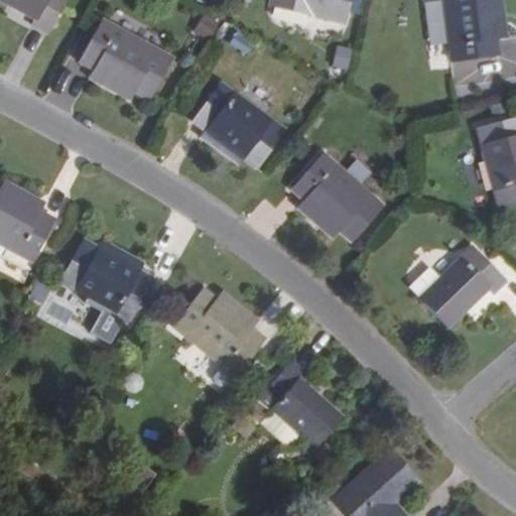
[(45,34),(63,0),(0,0),(0,1),(33,20),(30,26),(45,34)]
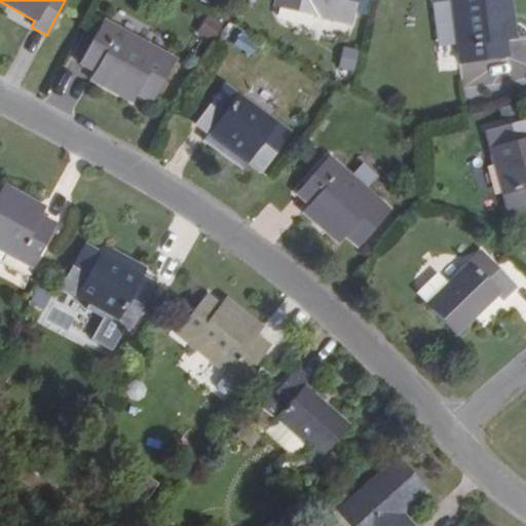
[(276,0),(275,5),(320,16),(320,17),(349,24),(353,0),(276,0)]
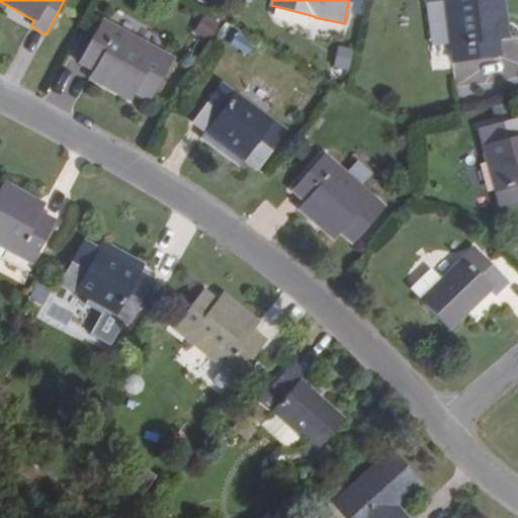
[(444,0),(451,62),(500,55),(497,40),(493,0),(444,0)]
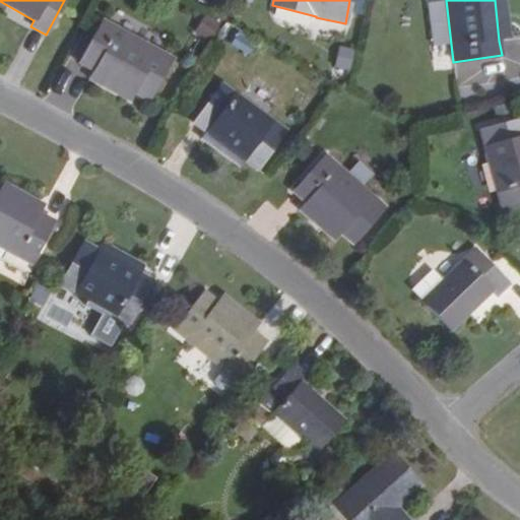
[(512,40),(506,0),(495,0),(499,41),(512,40)]
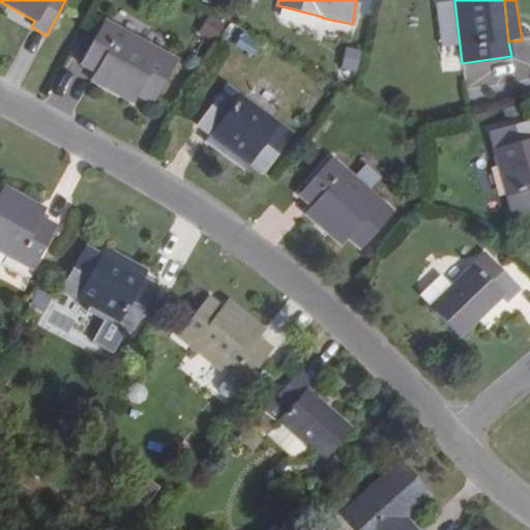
[(119,29),(146,45),(151,35),(149,29),(130,19),(124,21),(119,29)]
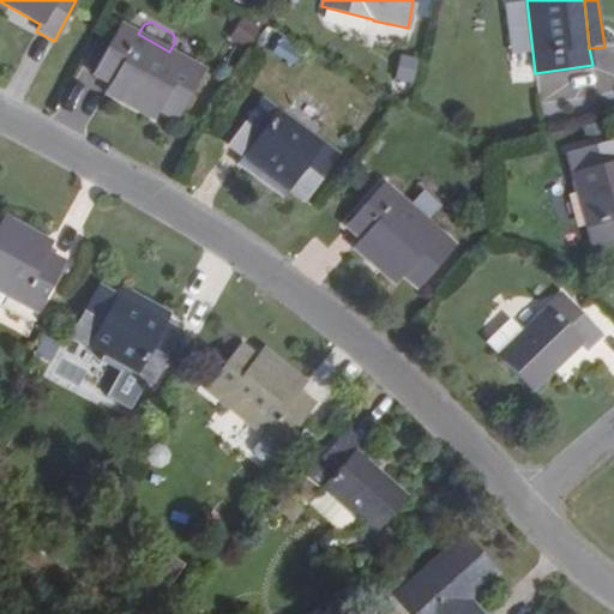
[(121,25),(94,76),(108,84),(158,110),(176,120),(203,70),(121,25)]
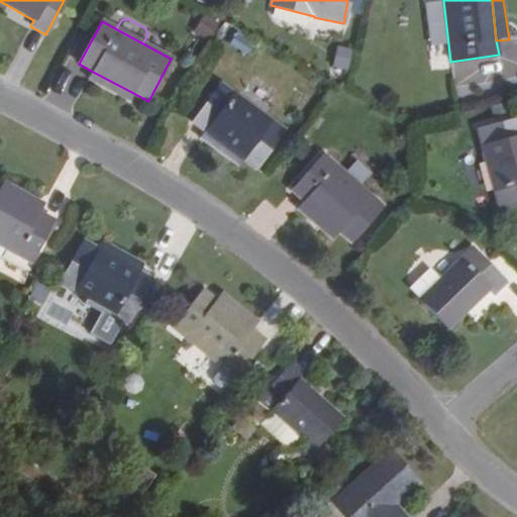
[(251,42),(236,34),(231,44),(246,53),(251,42)]
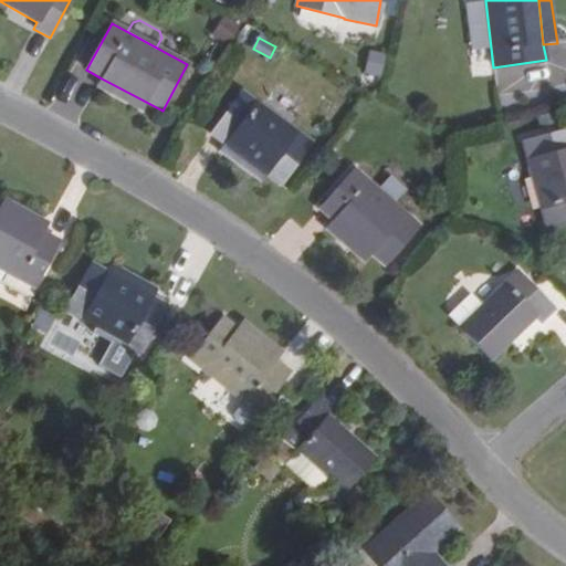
[(378,53),(386,55),(389,41),(380,40),(378,53)]
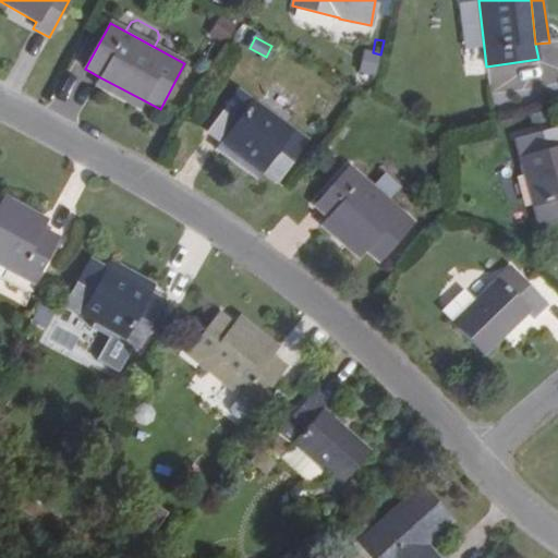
[(138,110),(144,100),(98,76),(94,86),(138,110)]
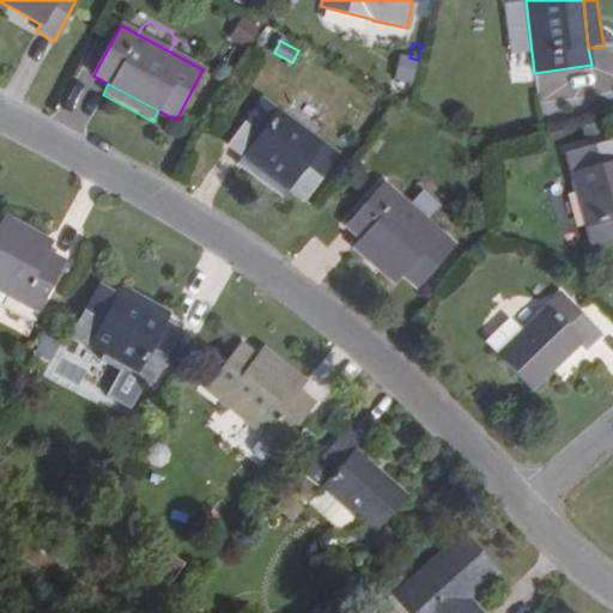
[(229,146),(242,156),(289,190),(304,201),(338,155),(262,101),(229,146)]
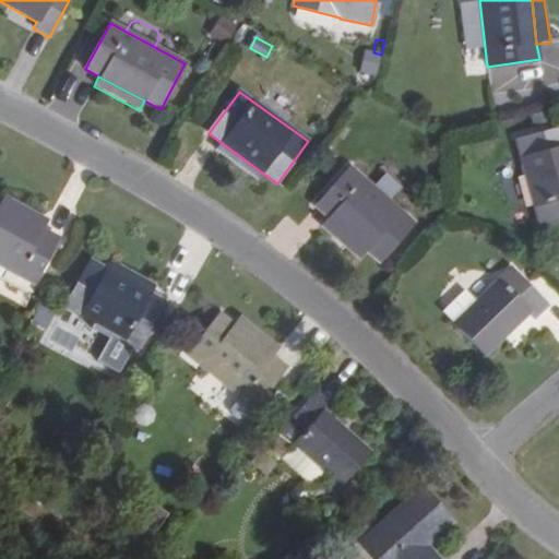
[(538,224),(558,217),(558,130),(516,142),(538,224)]
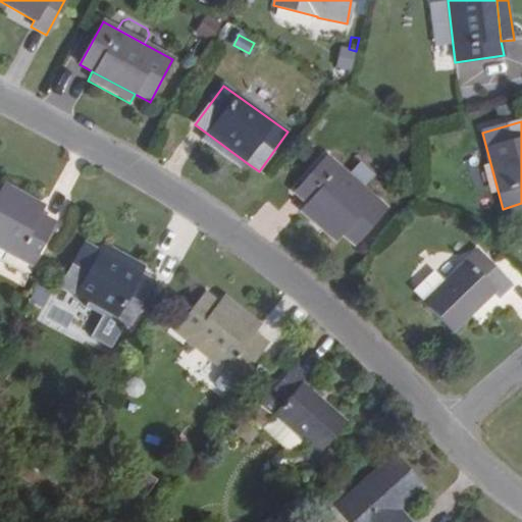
[(200,142),(240,170),(246,162),(206,133),(200,142)]
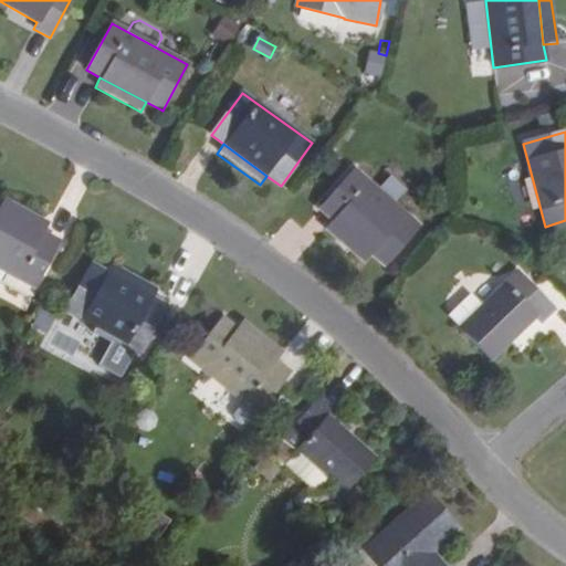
[(320,209),(332,220),(370,254),(384,266),(419,227),(354,171),(320,209)]
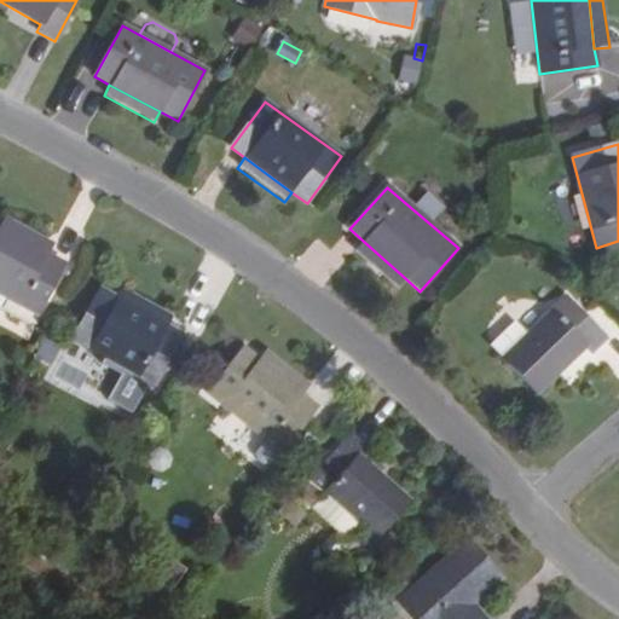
[(5,217),(0,223),(0,229),(46,256),(53,242),(5,217)]
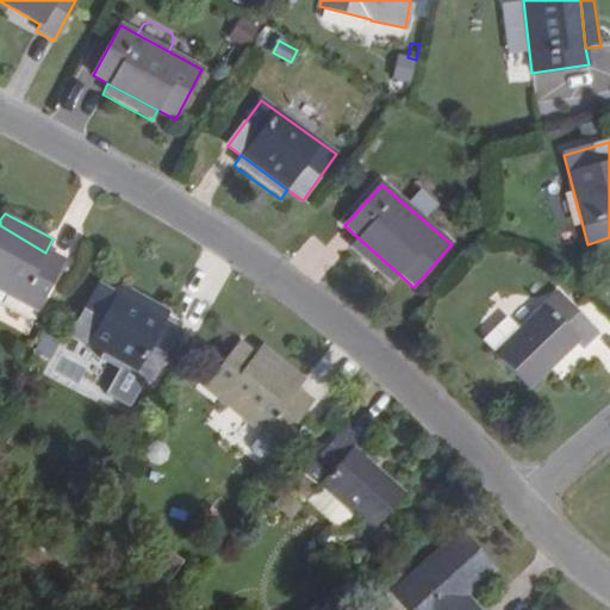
[(0,292),(36,311),(62,261),(45,253),(0,225),(0,292)]
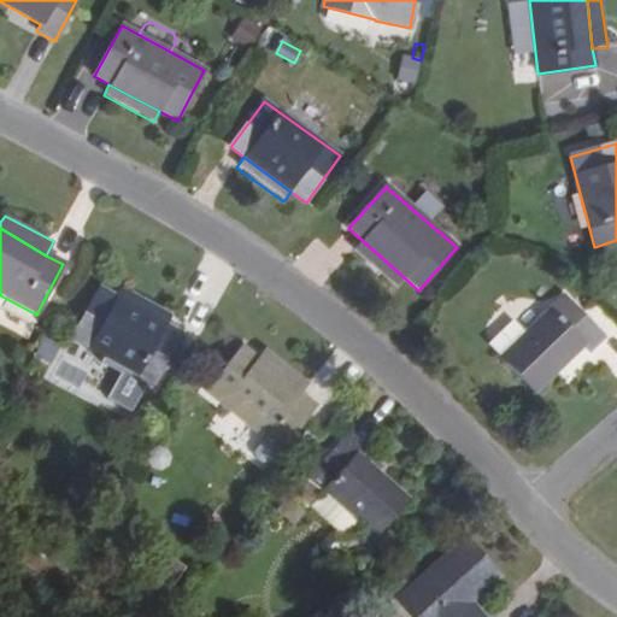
[(352,251),(395,288),(404,277),(362,240),(352,251)]
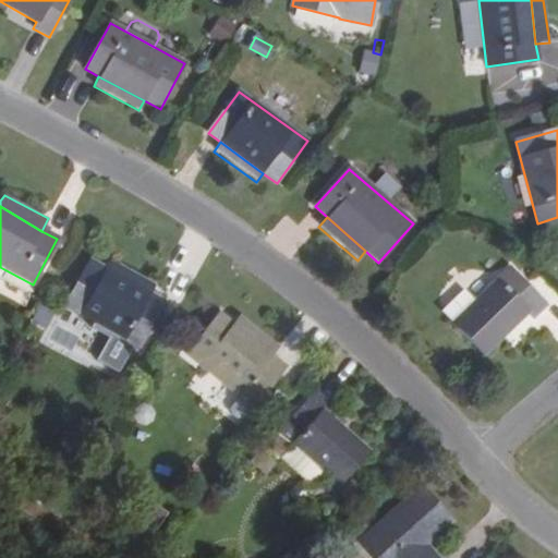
[(155,286),(110,261),(105,269),(150,295),(155,286)]
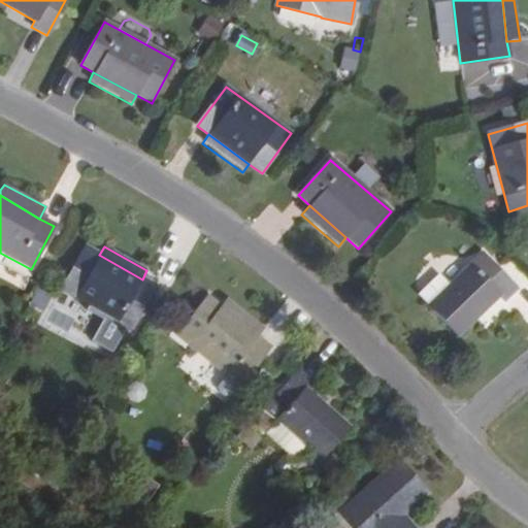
[(132,329),(155,287),(142,279),(99,255),(85,248),(62,290),(132,329)]
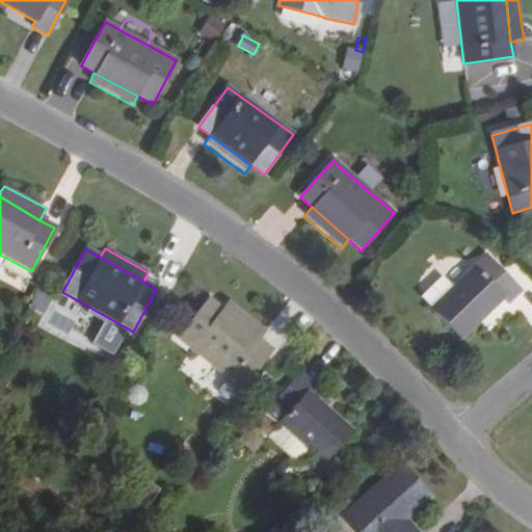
[(508,303),(521,292),(486,257),(432,309),(461,338),(503,299),(508,303)]
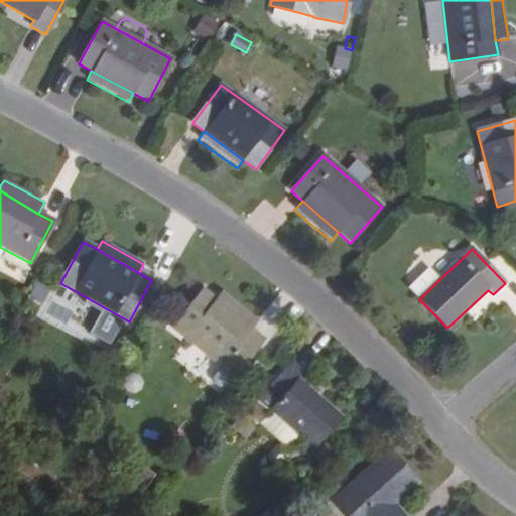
[(515,262),(515,261),(515,252),(511,249),(506,256),(515,262)]
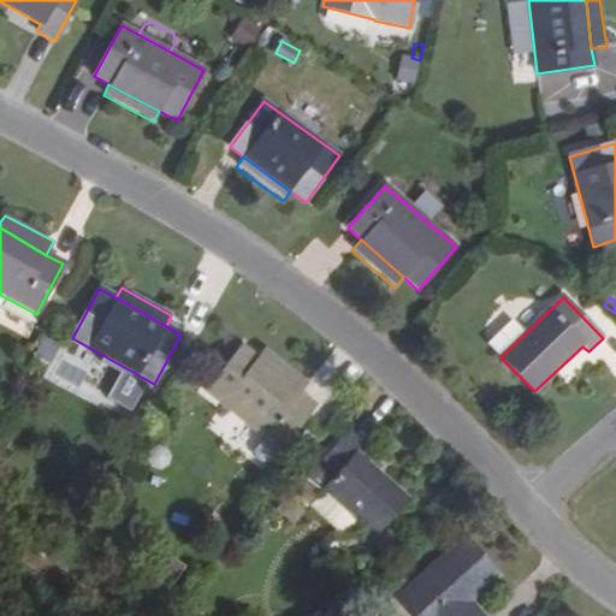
[(501,357),(525,333),(513,320),(487,344),(501,357)]
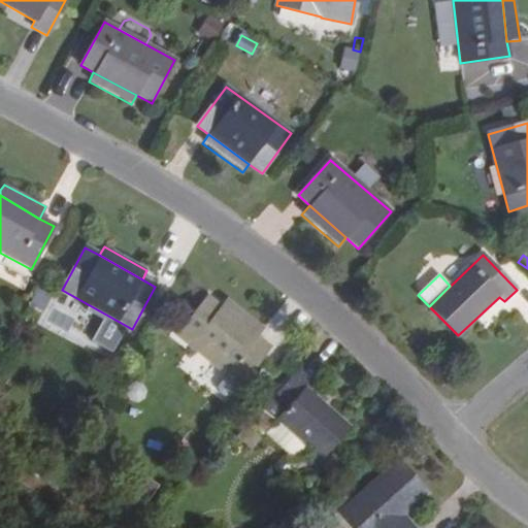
[(238,386),(269,348),(257,337),(220,307),(208,298),(176,336),(238,386)]
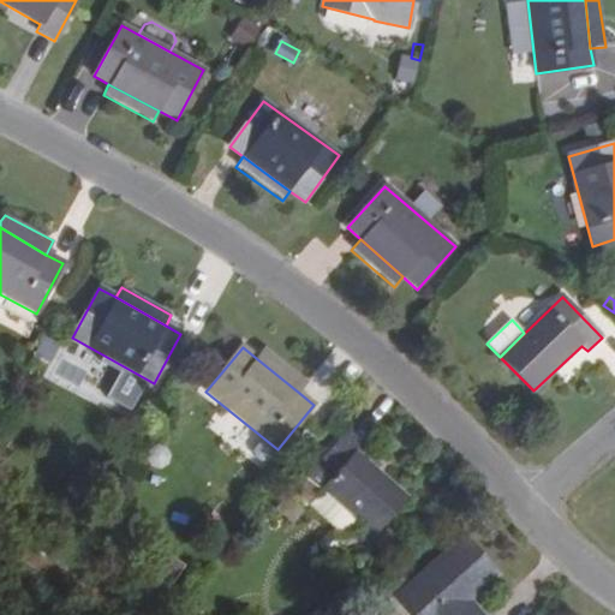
[(309,382),(264,347),(256,358),(299,393),(309,382)]
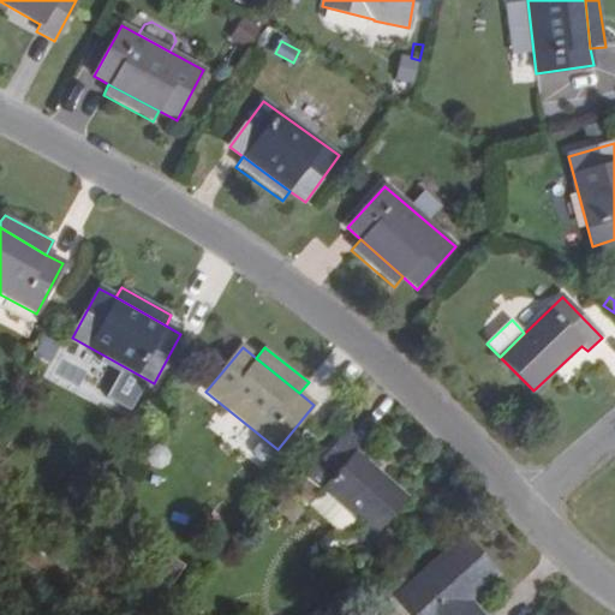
[(374,535),(406,499),(356,453),(362,447),(347,434),(308,477),(303,472),(290,487),(346,537),(359,523),(374,535)]
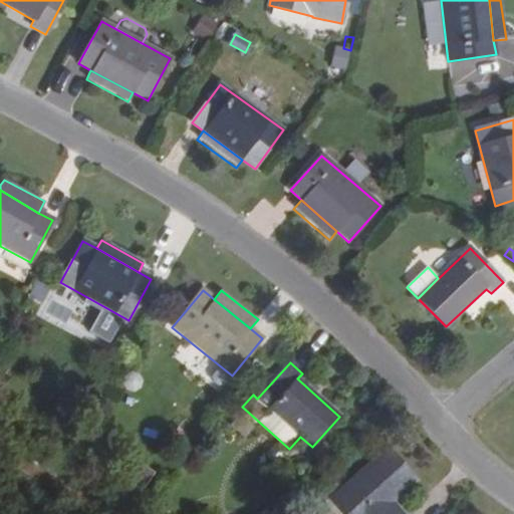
[(415,481),(388,451),(332,500),(345,513),(401,513),(392,503),(415,481)]
